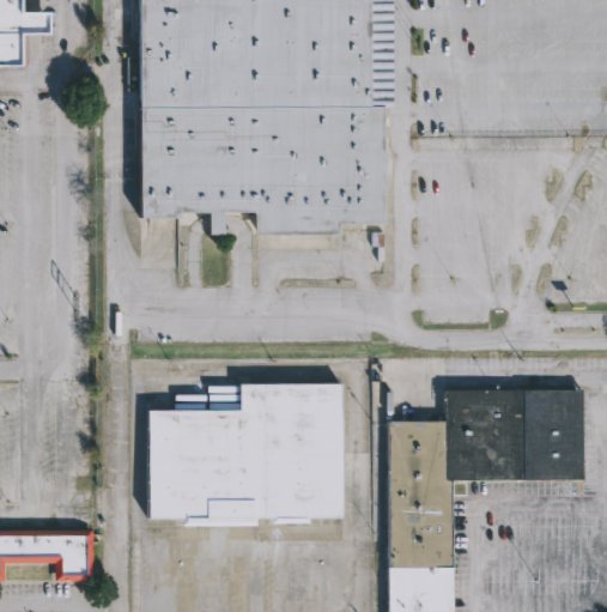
[(23,0),(23,13),(52,13),(52,32),(23,32),(23,66),(0,66),(0,0),(23,0)]
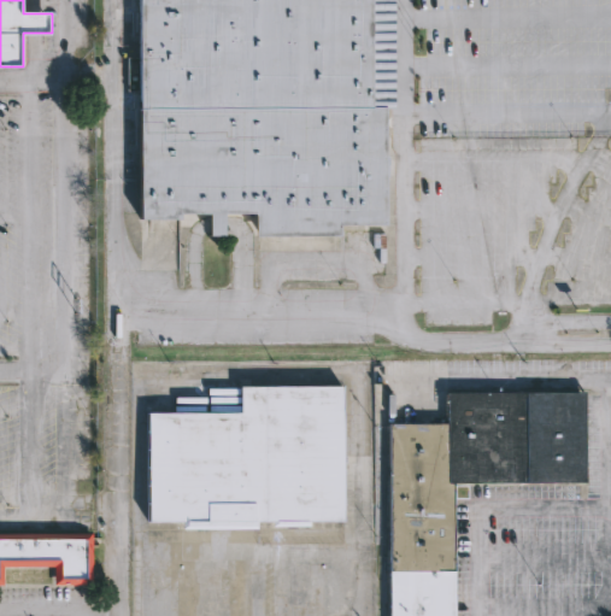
[(397,0),(397,106),(388,106),(388,226),(344,226),(344,236),(259,236),(258,213),(227,213),(227,235),(212,235),(212,213),(183,213),(183,221),(142,221),(142,91),(131,91),(131,57),(142,57),(141,0),(397,0)]
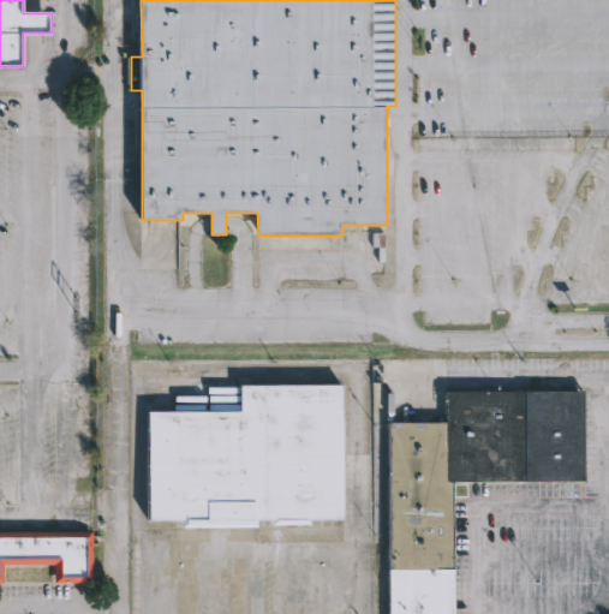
[(312,520),(312,525),(276,525),(276,520),(260,520),(260,528),(186,529),(186,522),(150,522),(150,411),(244,411),(244,386),(346,385),(347,520),(312,520)]
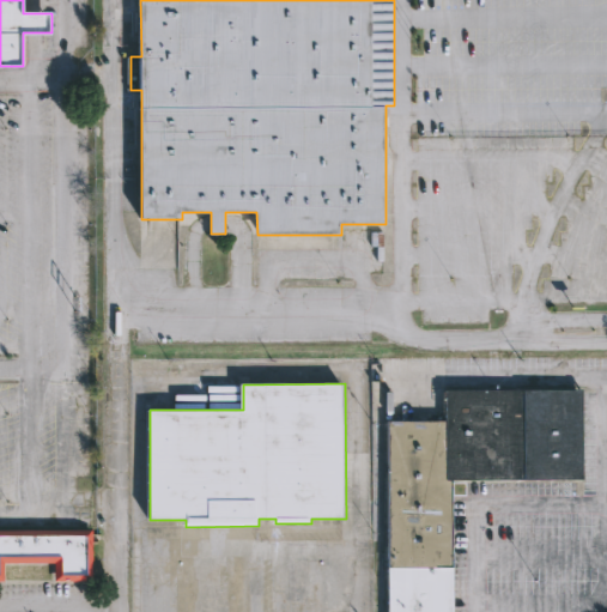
[(456,611),(389,611),(388,422),(445,420),(444,392),(450,392),(449,391),(584,389),(586,480),(455,482),(456,611)]
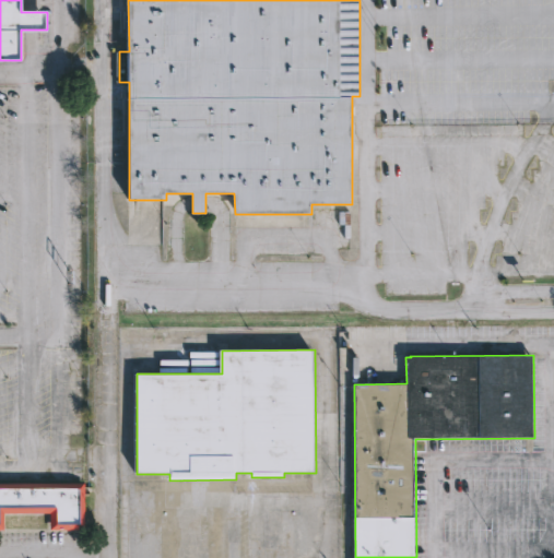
[(0,482),(87,482),(87,529),(52,529),(52,511),(7,511),(7,527),(0,527),(0,482)]
